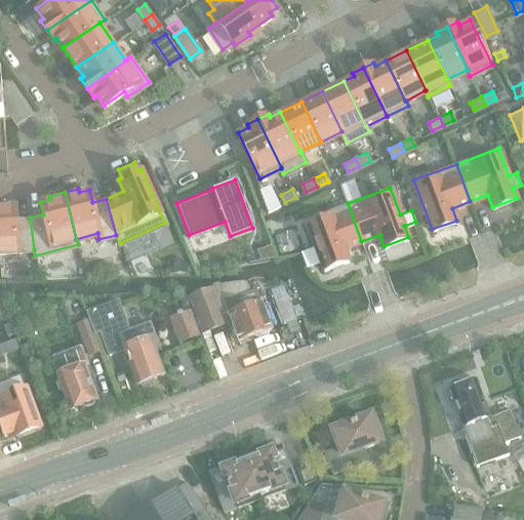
[(0,251),(34,249),(30,217),(16,218),(15,205),(5,206),(4,203),(0,203),(0,251)]
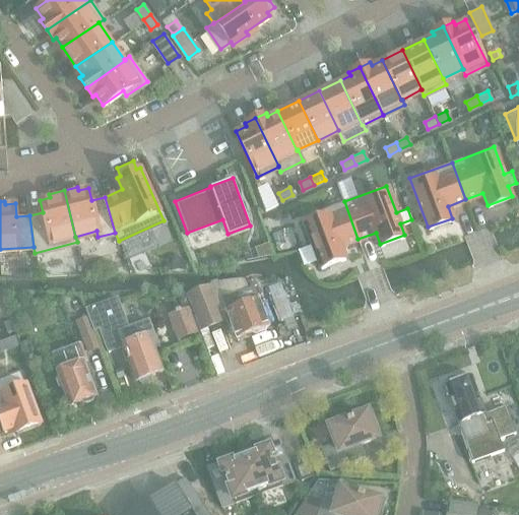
[(358,239),(344,201),(302,217),(312,243),(297,248),(303,262),(317,257),(320,266),(344,257),(340,246),(358,239)]
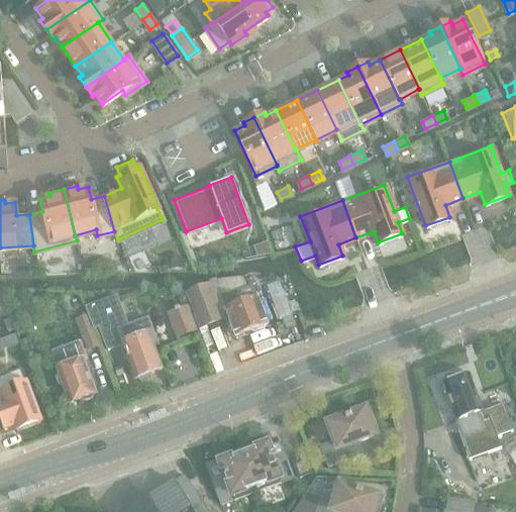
[(186,257),(179,254),(174,248),(165,251),(163,260),(169,266),(177,264),(184,266),(186,257)]
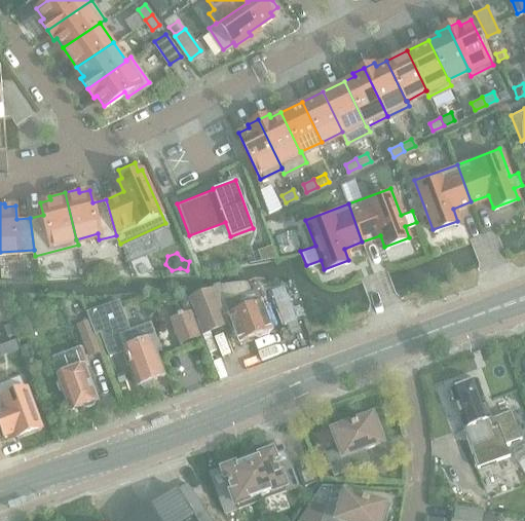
[(271,328),(257,288),(251,290),(246,281),(219,283),(225,299),(229,310),(228,310),(238,339),(255,334),(258,335),(267,332),(269,328),(271,328)]
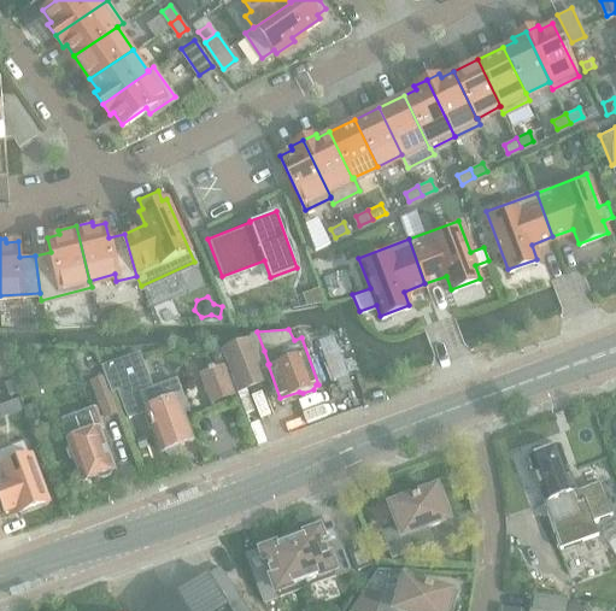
[(238,389),(267,379),(250,334),(221,345),(238,389)]
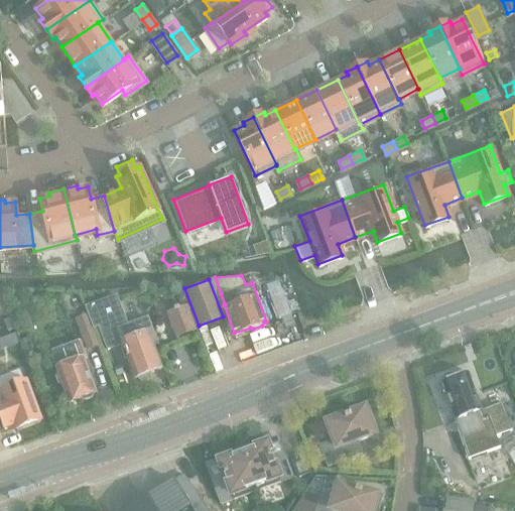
[(290,312),(282,289),(270,294),(278,316),(290,312)]
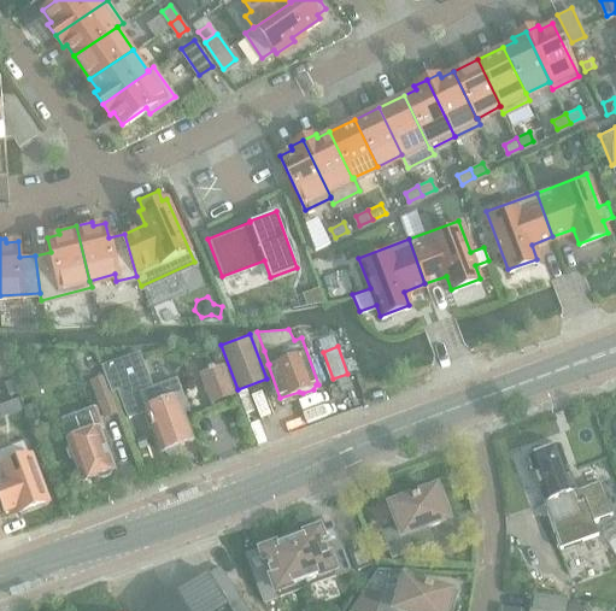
[(187,409),(175,375),(151,385),(138,348),(111,357),(111,358),(100,362),(105,374),(111,389),(117,387),(127,415),(146,409),(147,411),(144,416),(147,424),(153,426),(162,448),(163,447),(168,453),(179,448),(179,441),(192,436),(182,410),(187,409)]
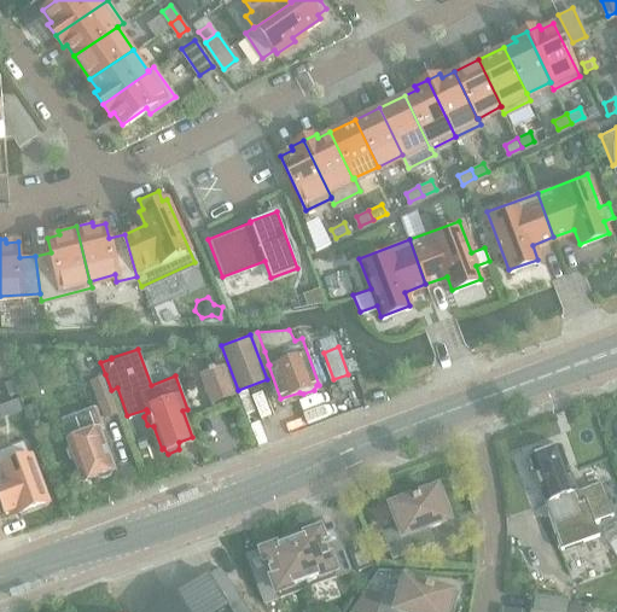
[(236,392),(225,361),(199,371),(210,402),(236,392)]
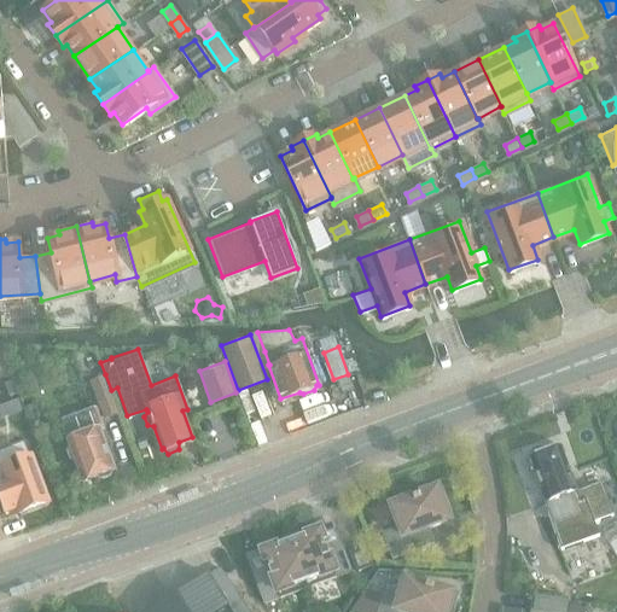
[(118,409),(111,390),(105,374),(89,379),(103,414),(118,409)]
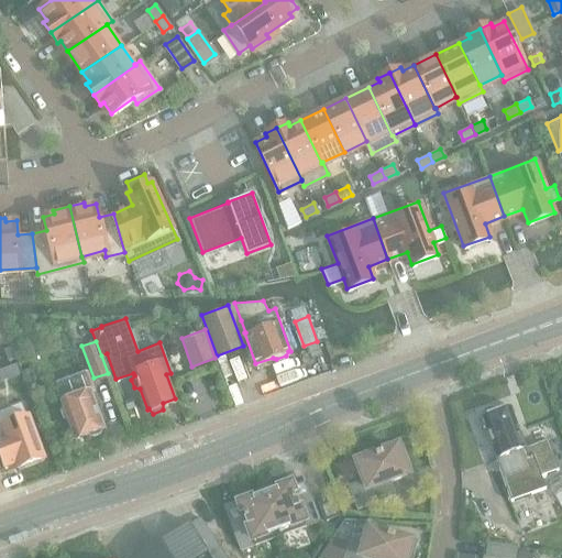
[(11,345),(4,347),(8,358),(15,354),(11,345)]
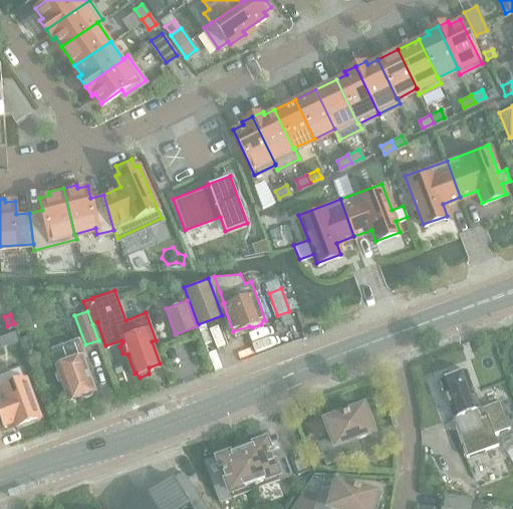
[(14,329),(0,335),(0,345),(18,339),(14,329)]
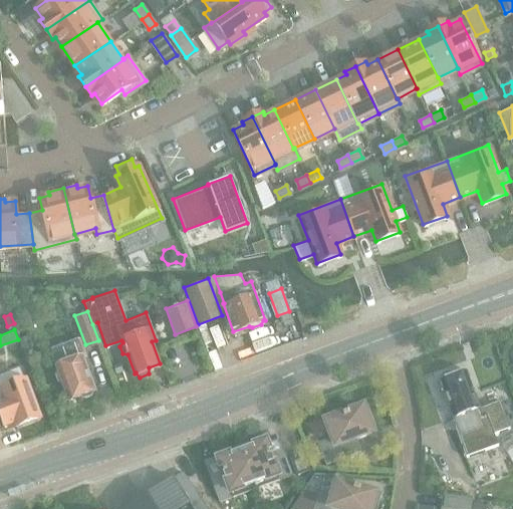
[(94,389),(82,355),(84,354),(78,337),(50,347),(56,364),(55,364),(57,369),(55,373),(57,379),(61,382),(68,398),(79,394),(83,396),(90,393),(92,390),(94,389)]
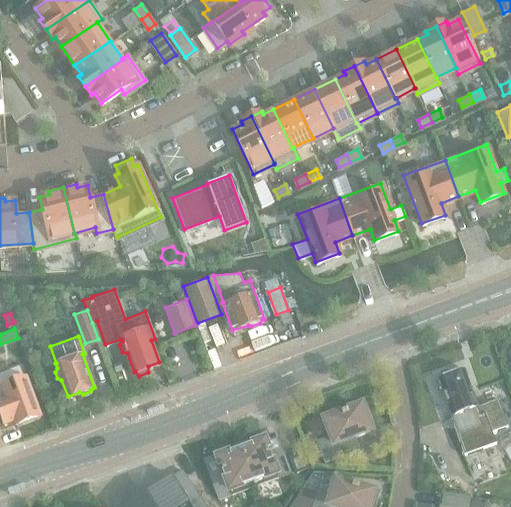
[(20,362),(0,369),(0,413),(4,423),(6,422),(14,419),(15,423),(16,424),(39,415),(20,362)]
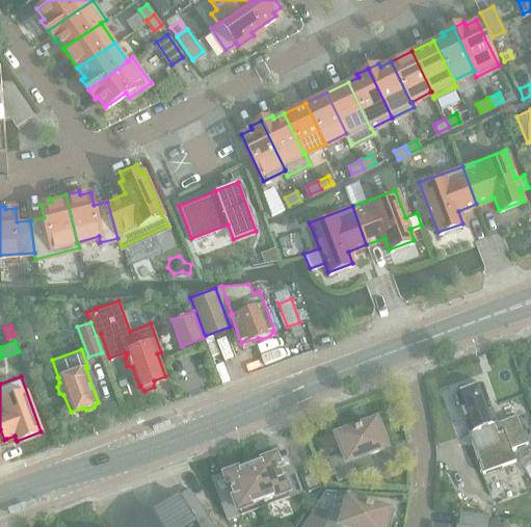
[(499,429),(482,381),(470,386),(465,384),(457,386),(454,392),(455,396),(453,401),(454,406),(460,409),(468,430),(477,455),(508,444),(503,427),(499,429)]
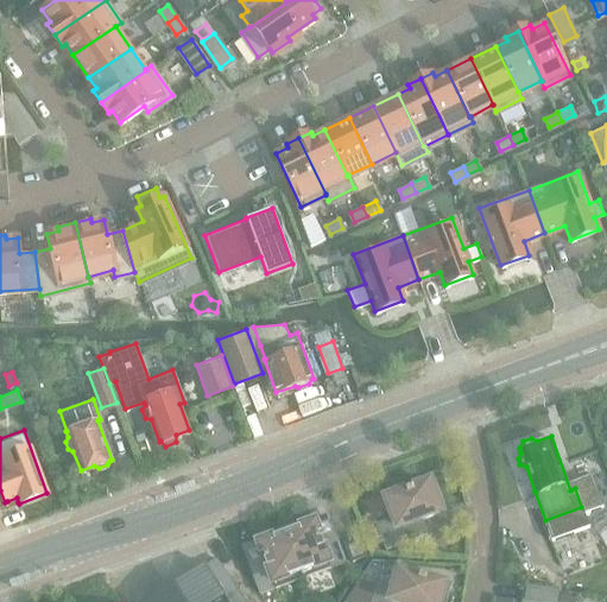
[(410,520),(440,509),(436,500),(440,499),(430,476),(408,485),(410,488),(385,498),(392,514),(375,521),(385,547),(416,536),(410,520)]
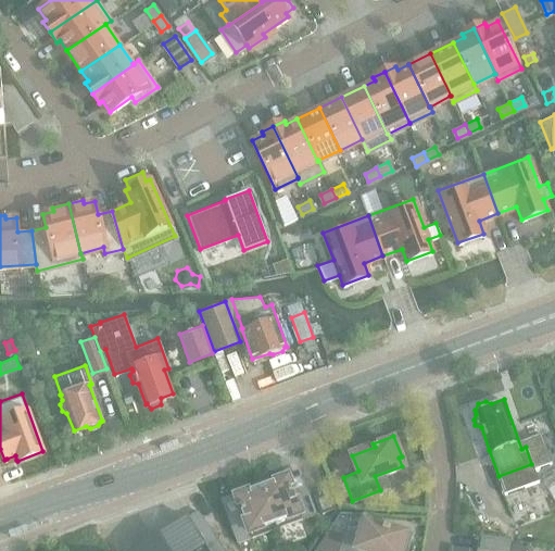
[(554,502),(554,463),(512,488),(529,517),(554,502)]
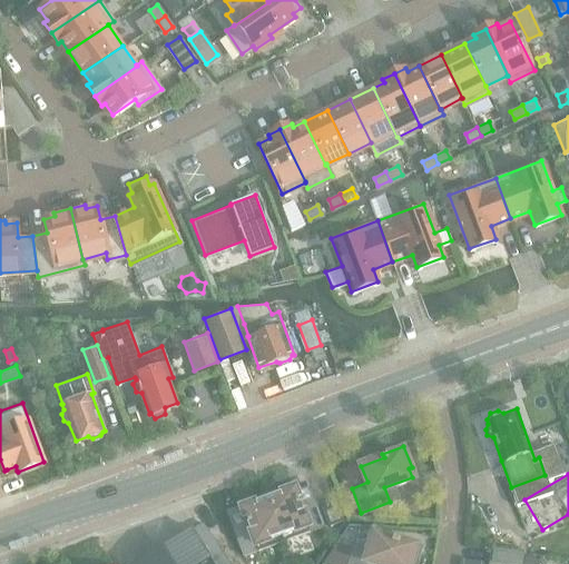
[(323,524),(313,496),(298,502),(293,488),(284,492),(283,488),(266,494),(283,540),(310,530),(308,528),(323,524)]
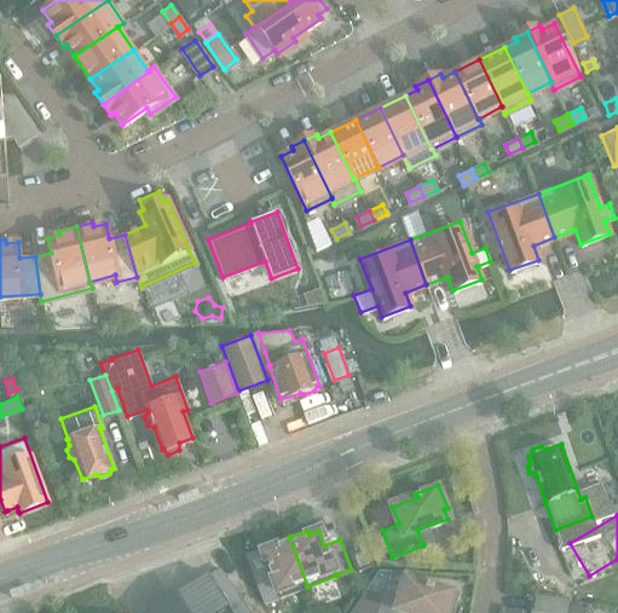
[(307,587),(289,537),(271,544),(273,548),(263,551),(269,566),(253,572),(264,601),(279,596),(307,587)]
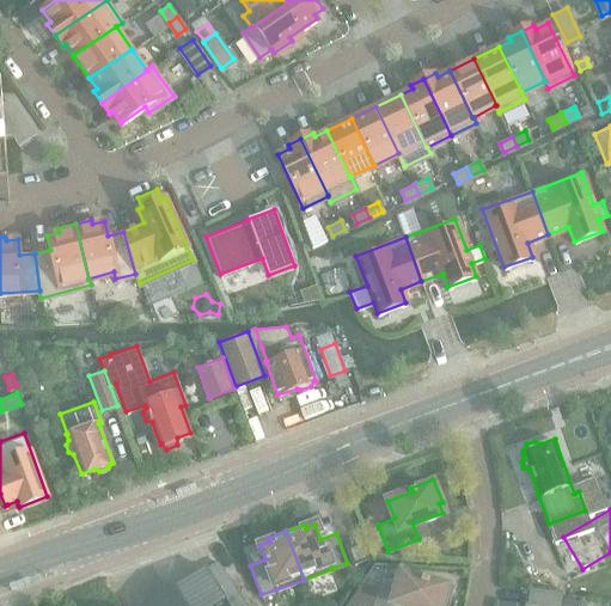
[(361,539),(347,544),(353,562),(367,557),(361,539)]
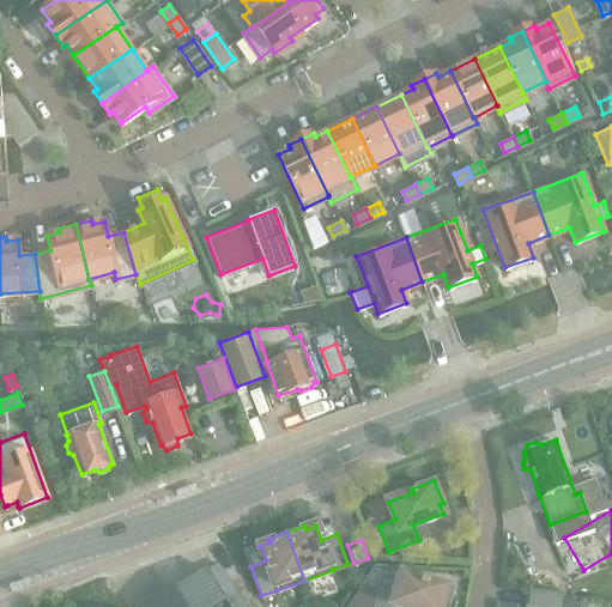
[(248,606),(217,559),(143,606),(248,606)]
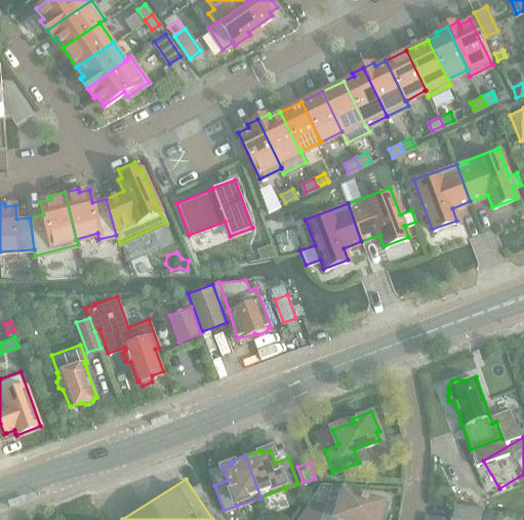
[(380,519),(387,502),(366,495),(365,498),(345,491),(339,507),(325,503),(319,519),(380,519)]
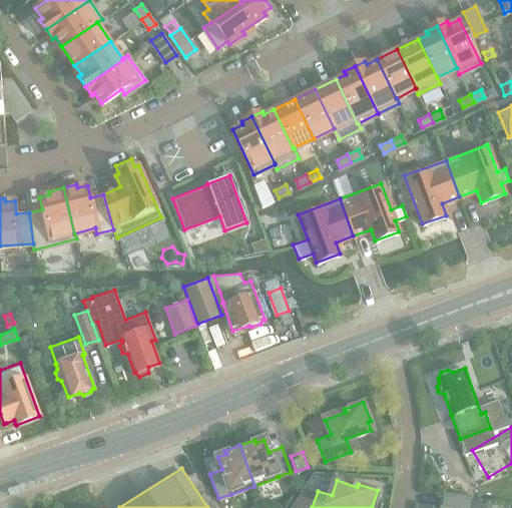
[(457,507),(469,507),(471,496),(443,492),(442,506),(457,507)]
